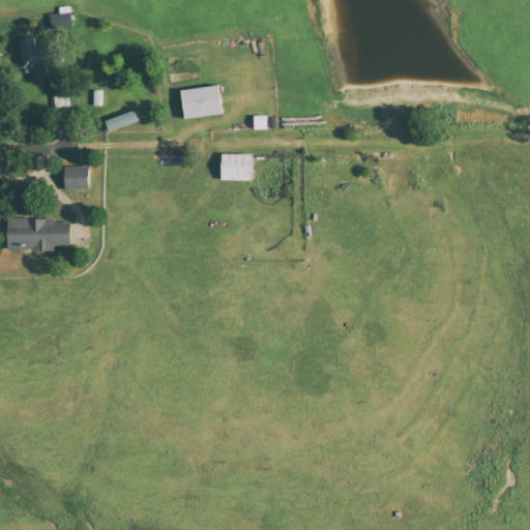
[(36,55),(36,37),(22,38),(23,77),(51,76),(50,55),(36,55)]
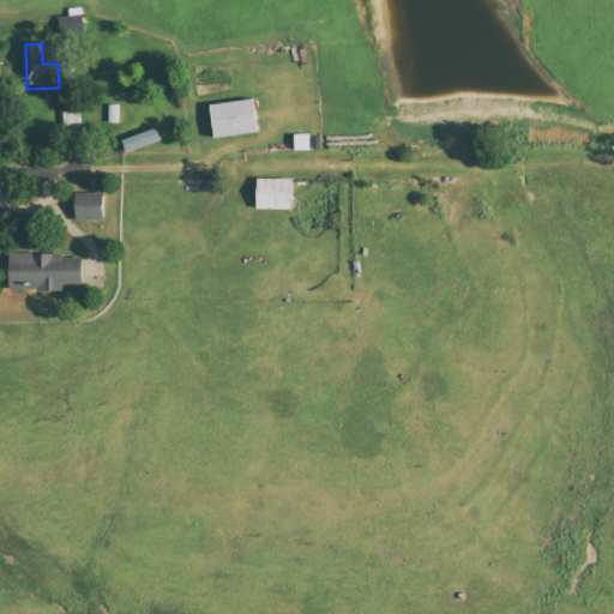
[(210,104),(214,137),(258,132),(254,100),(210,104)]
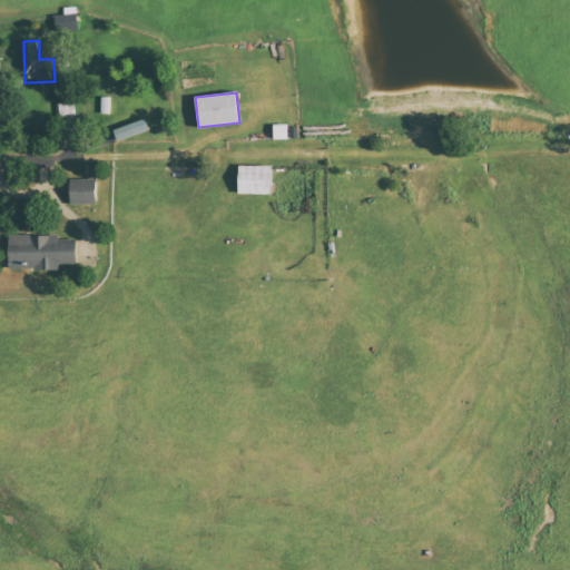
[(271,195),(271,166),(238,166),(238,194),(271,195)]
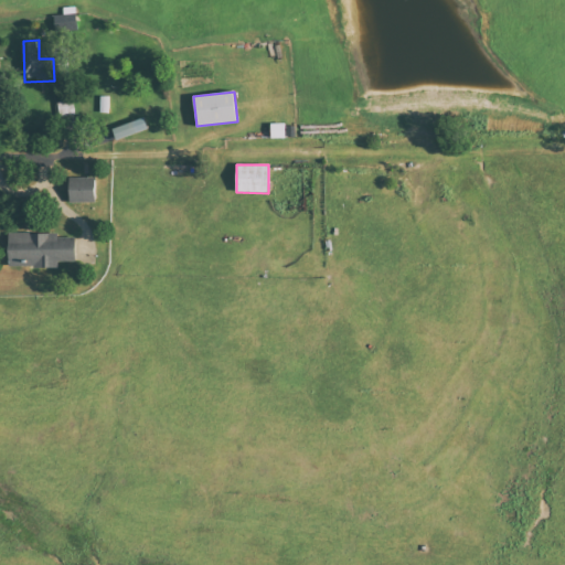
[(68,203),(96,202),(96,178),(68,178),(68,203)]
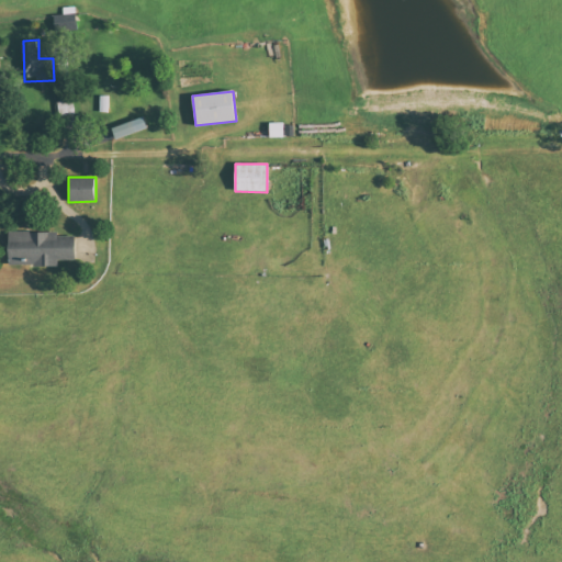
[(9,232),(8,265),(75,265),(75,236),(58,236),(58,233),(9,232)]
